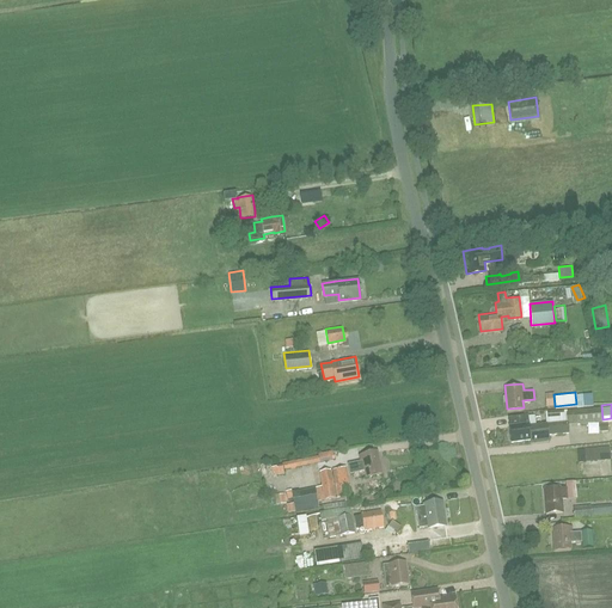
[(546,422),(568,419),(567,407),(545,410),(546,422)]
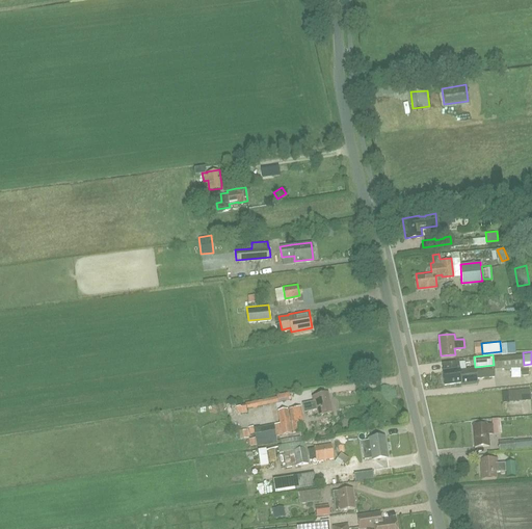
[(459,368),(458,360),(442,362),(443,369),(443,370),(444,382),(460,380),(461,384),(470,382),(468,368),(459,369),(459,368)]
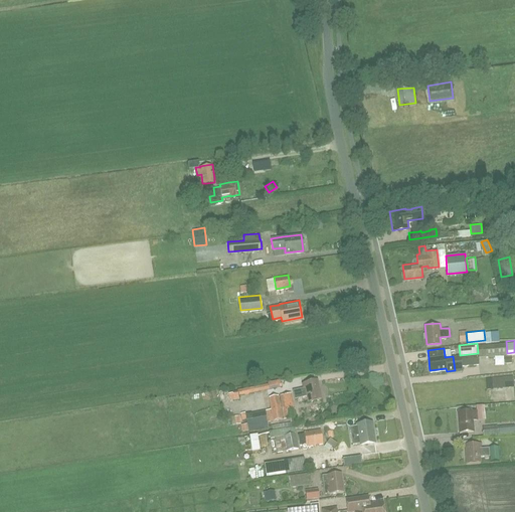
[(460,355),(453,356),(455,370),(462,369),(461,364),(478,362),(478,355),(478,353),(460,355)]
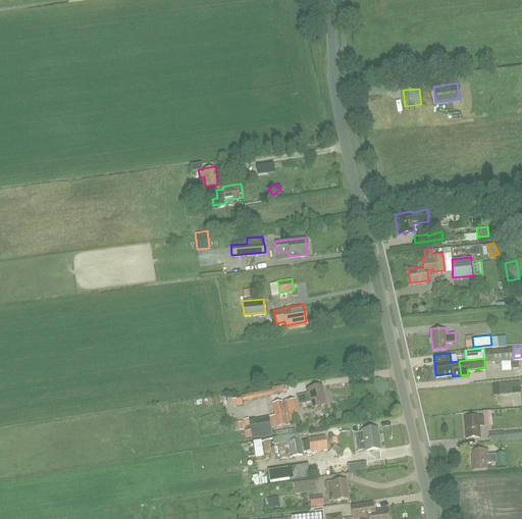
[(494,381),(494,393),(504,393),(504,382),(494,381)]
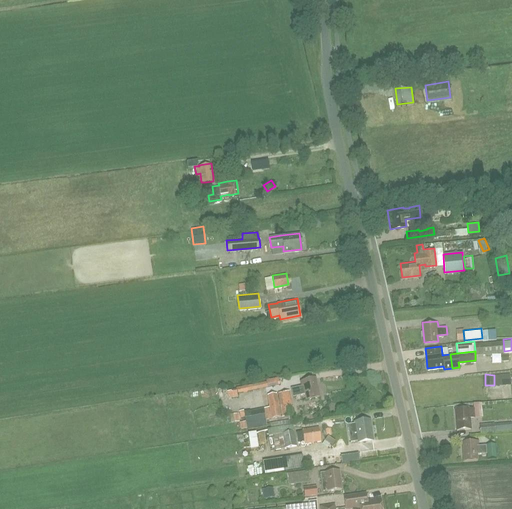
[(237,389),(254,386),(267,384),(267,382),(279,379),(278,376),(267,378),(258,380),(259,381),(236,385),(236,386),(231,387),(232,395),(238,395),(237,389)]
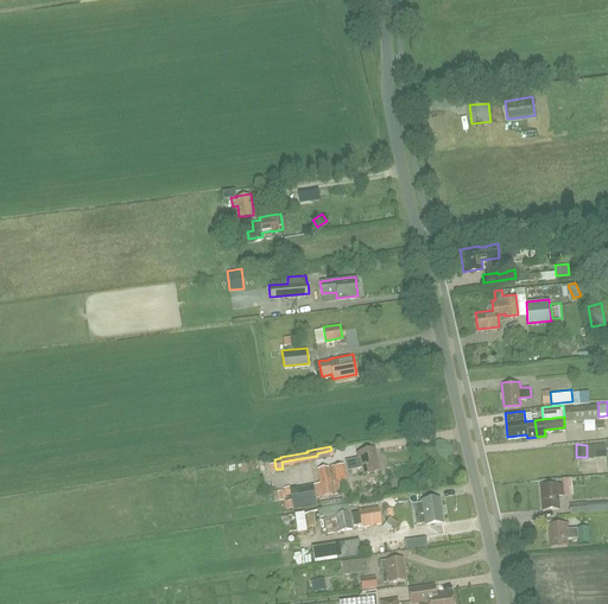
[(348,469),(350,469),(362,466),(363,472),(379,469),(374,446),(356,450),(358,456),(346,459),(348,469)]
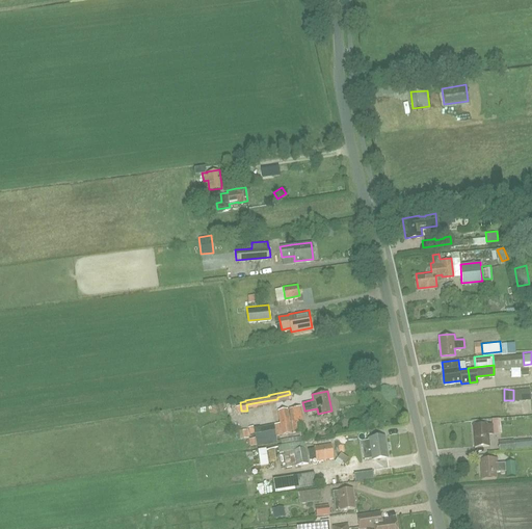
[(300,404),(280,408),(284,431),(304,427),(300,404)]
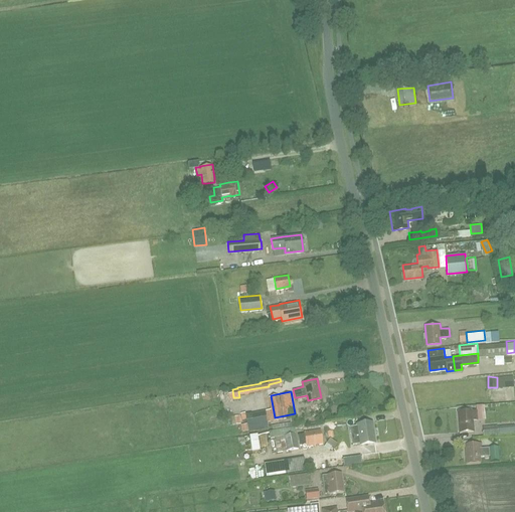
[(247,428),(247,429),(268,425),(265,408),(241,412),(242,418),(245,417),(246,421),(241,421),(242,429),(247,428)]
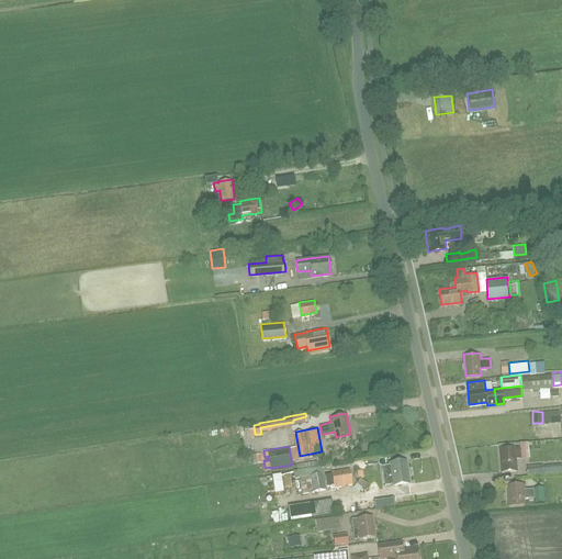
[(520,447),(515,447),(499,448),(501,470),(516,469),(515,457),(521,457),(520,447)]
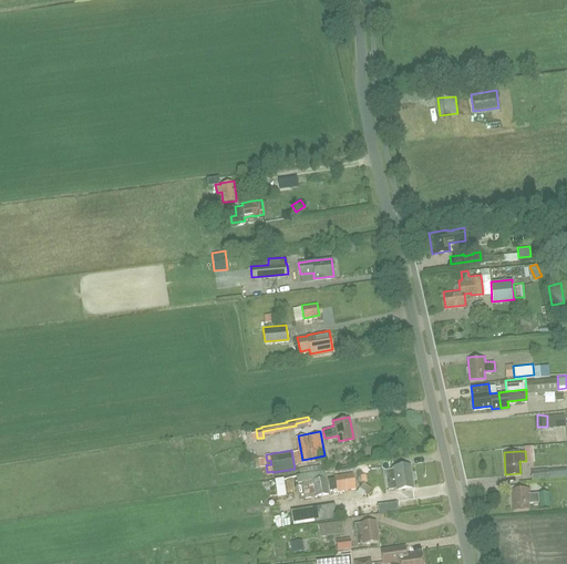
[(392,465),(392,467),(385,469),(388,488),(395,486),(395,488),(412,485),(409,463),(392,465)]
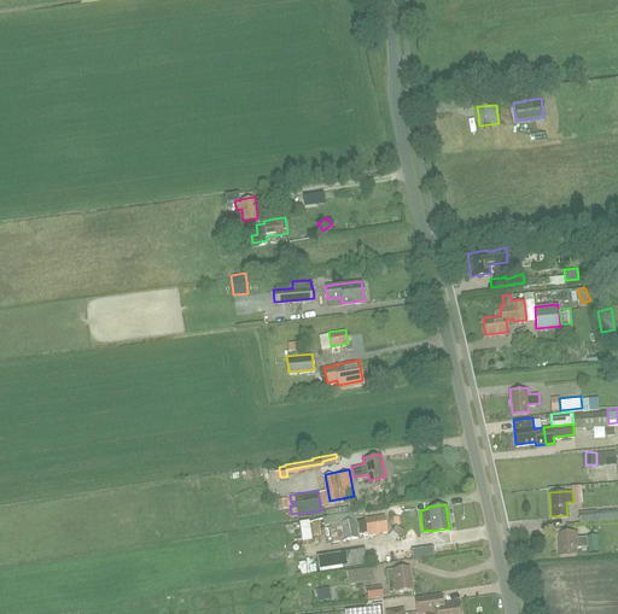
[(617,507),(596,509),(578,510),(579,520),(598,519),(598,520),(617,518),(617,507)]
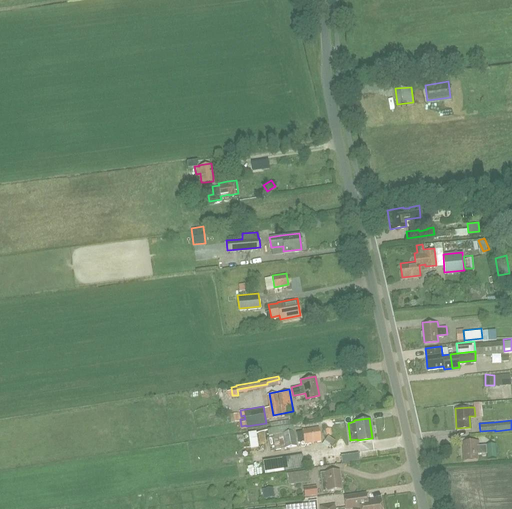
[(293,423),(282,425),(271,426),(272,433),(275,448),(285,446),(296,444),(294,429),(293,423)]
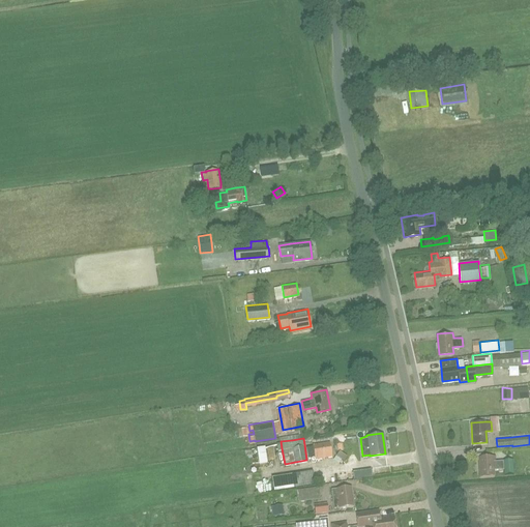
[(315,458),(331,455),(329,440),(313,443),(313,444),(306,445),(308,457),(315,456),(315,458)]
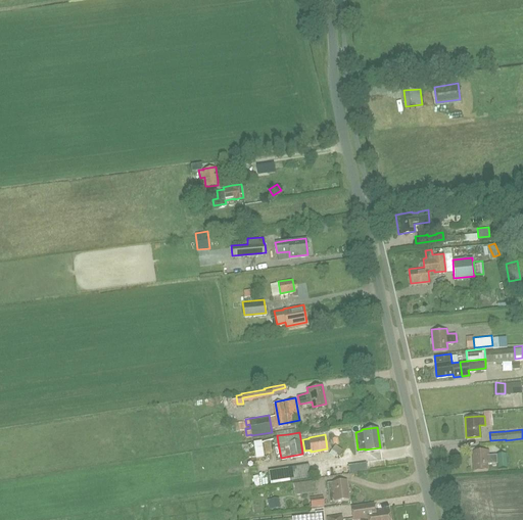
[(342,448),(334,442),(331,447),(339,454),(342,448)]
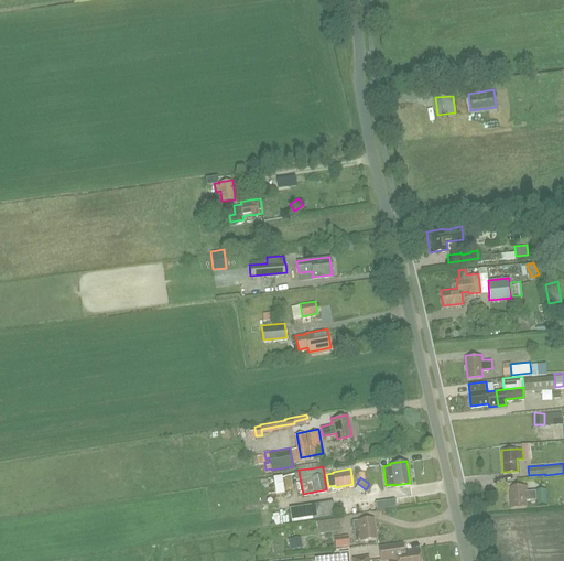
[(466,482),(466,492),(481,493),(481,483),(466,482)]
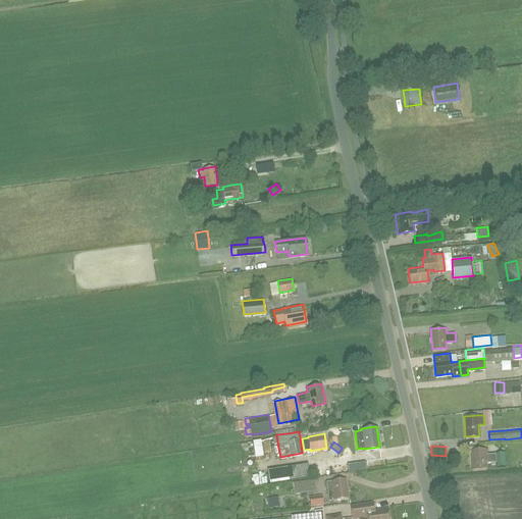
[(496,452),(487,452),(486,448),(471,449),(472,469),(486,467),(486,461),(497,460),(497,467),(504,467),(504,465),(507,465),(506,452),(496,453),(496,452)]
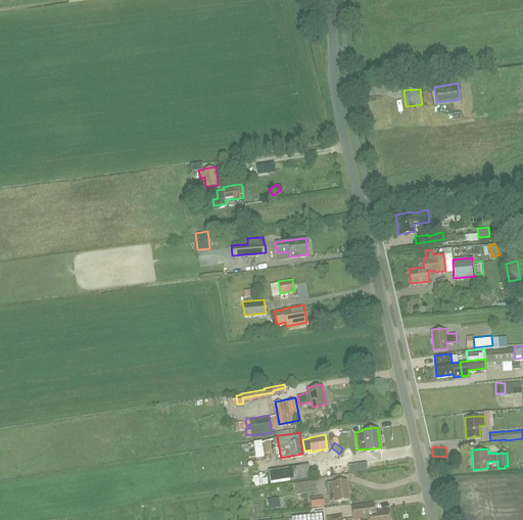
[(348,463),(349,471),(367,468),(366,460),(348,463)]
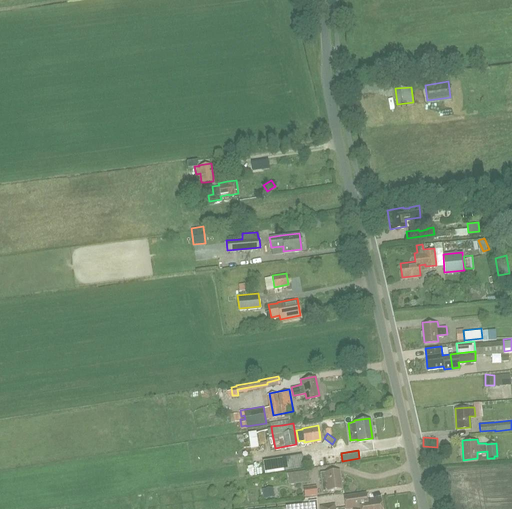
[(264,472),(277,470),(277,471),(304,467),(302,454),(263,460),(264,472)]
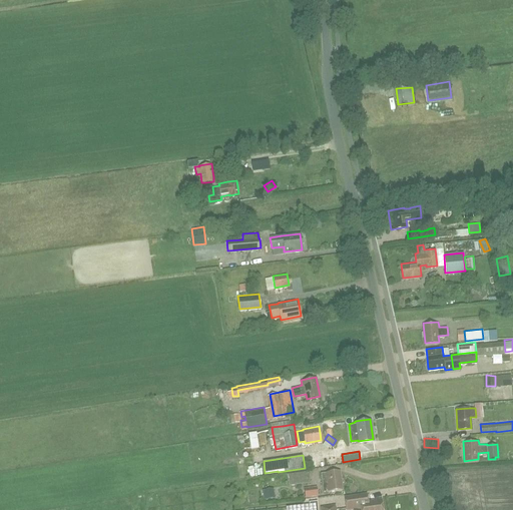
[(324,491),(328,490),(342,488),(340,469),(321,472),(324,491)]
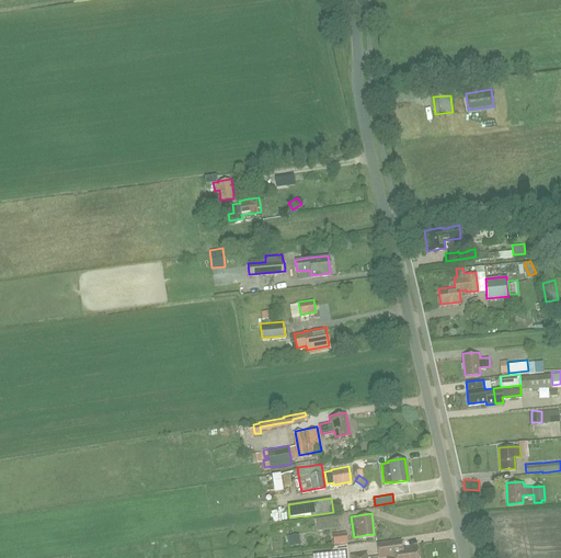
[(315,517),(317,530),(339,526),(338,514),(325,516),(325,515),(315,517)]
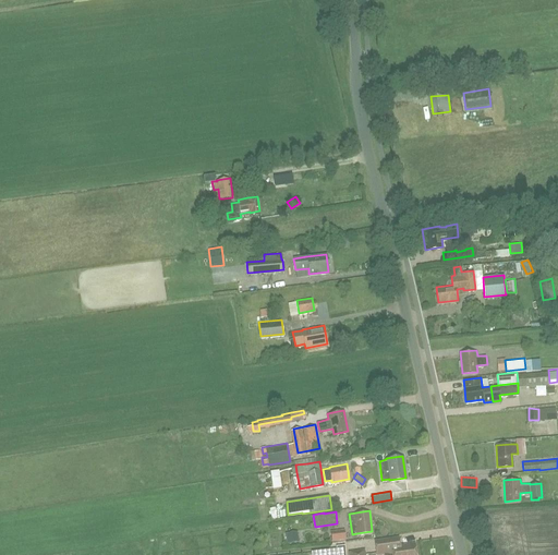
[(332,541),(346,540),(343,528),(330,530),(332,541)]
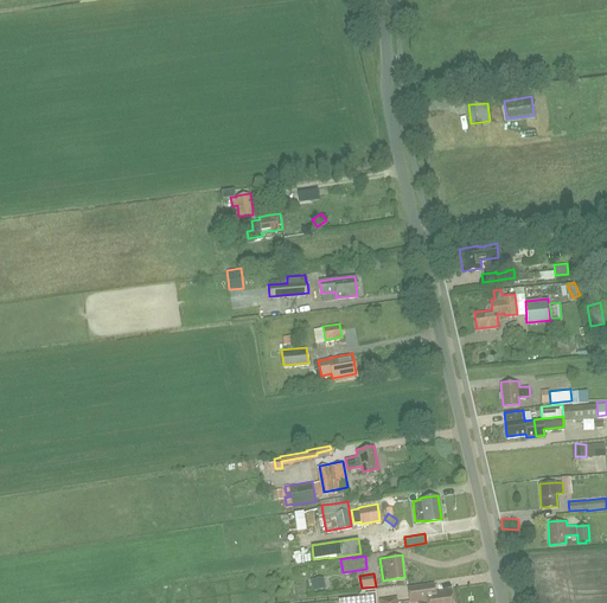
[(410,601),(427,598),(427,602),(452,602),(451,590),(434,592),(433,583),(408,587),(410,601)]
